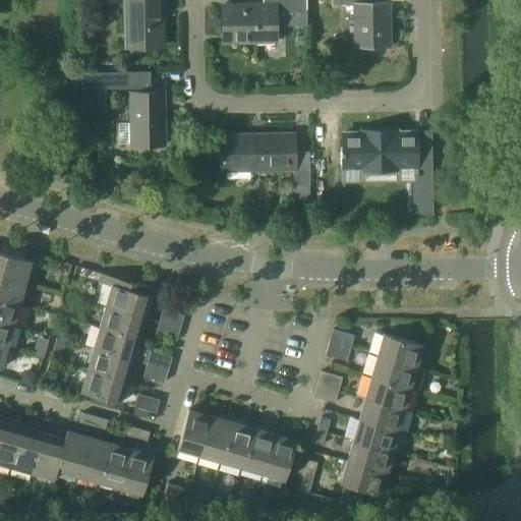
[(125,0),(126,47),(163,47),(162,0),(125,0)]
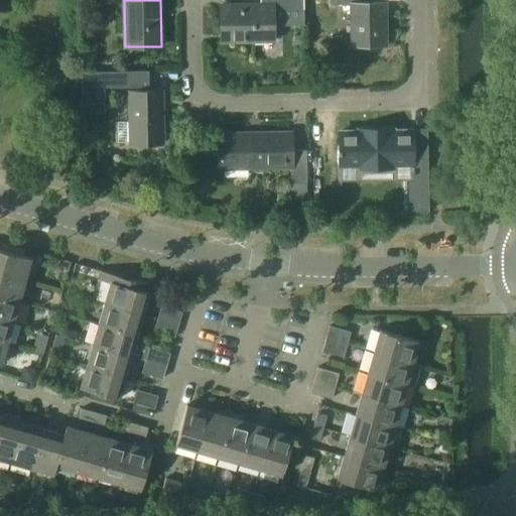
[(257,0),(257,4),(221,4),(222,35),(234,34),(234,40),(273,40),(273,25),(304,25),(304,18),(303,0),(257,0)]
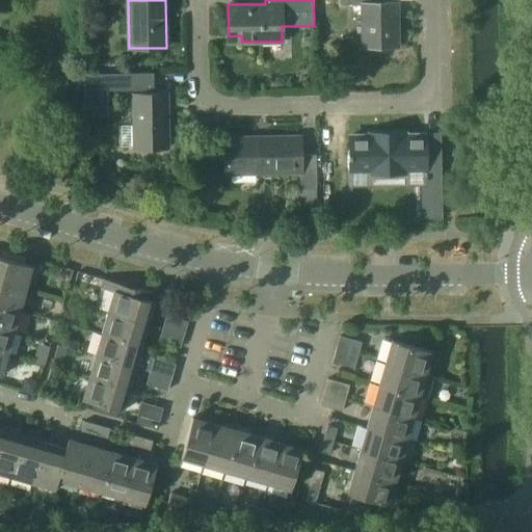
[(379,0),(339,0),(340,4),(361,3),(362,47),(399,46),(398,2),(379,2),(379,0)]
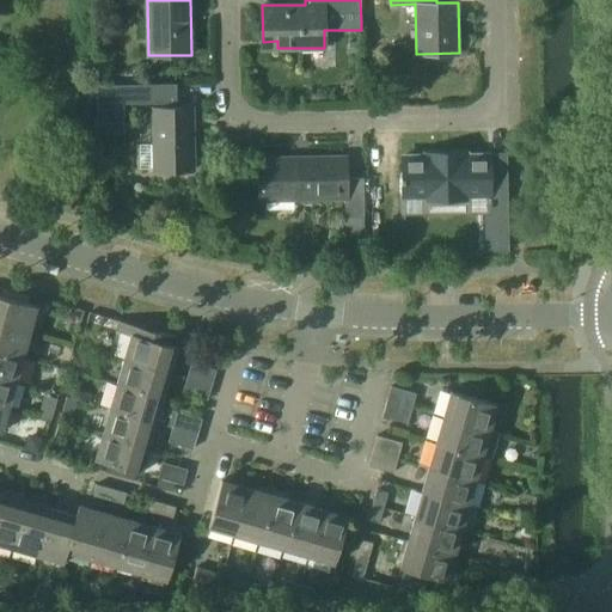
[(176,86),(97,87),(96,134),(124,134),(124,106),(177,105),(176,86)]
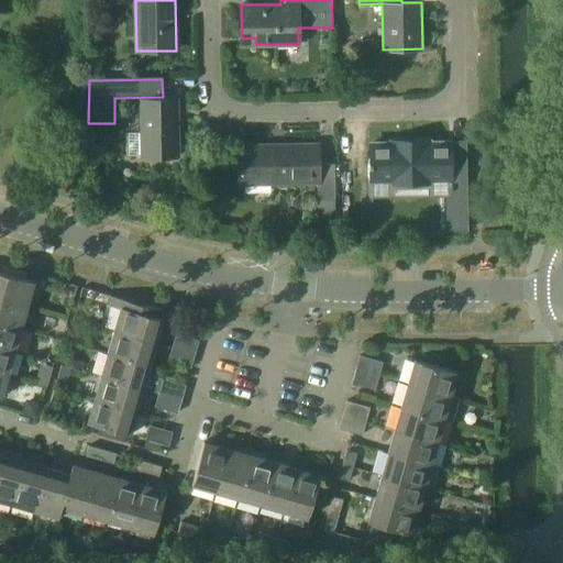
[(141,99),(142,156),(178,155),(177,99),(141,99)]
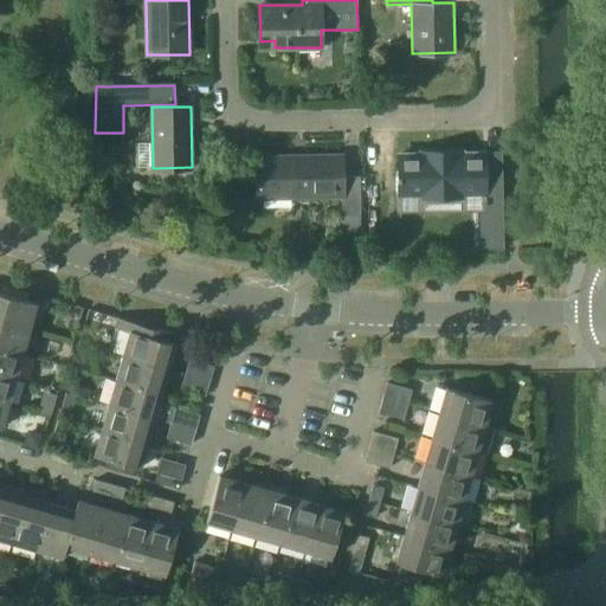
[(397,174),(397,180),(397,194),(420,194),(420,201),(452,201),(451,194),(483,193),(484,249),(494,247),(503,247),(502,159),(484,159),(484,153),(399,155),(399,174),(397,174)]
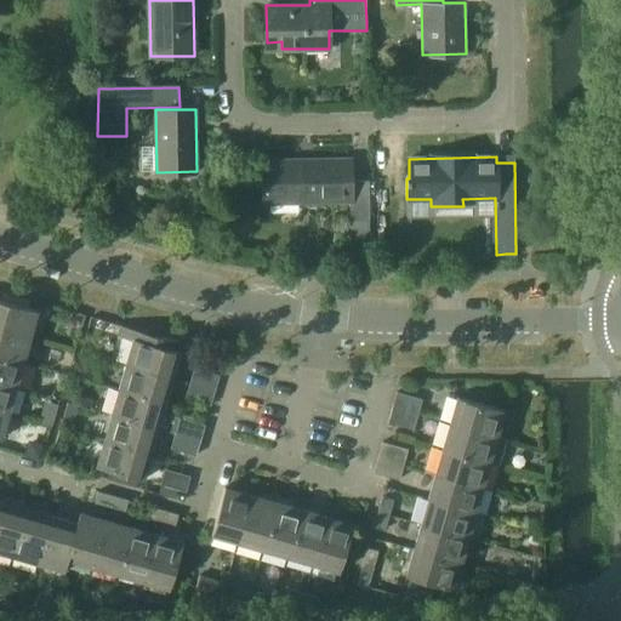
[(349,200),(351,256),(370,256),(369,180),(351,180),(351,159),(263,161),(263,201),(349,200)]
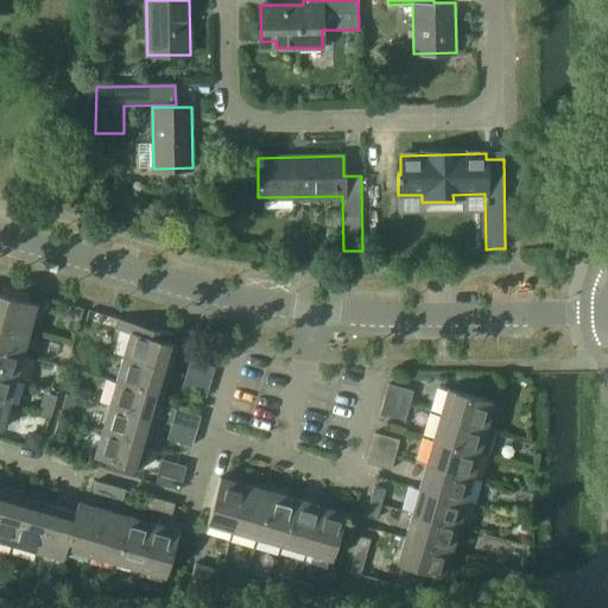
[(2,285),(0,292),(27,301),(30,292),(2,285)]
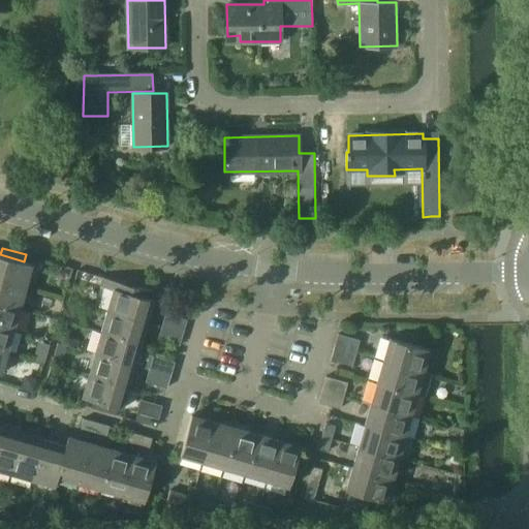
[(0,279),(26,286),(32,263),(0,254),(0,279)]
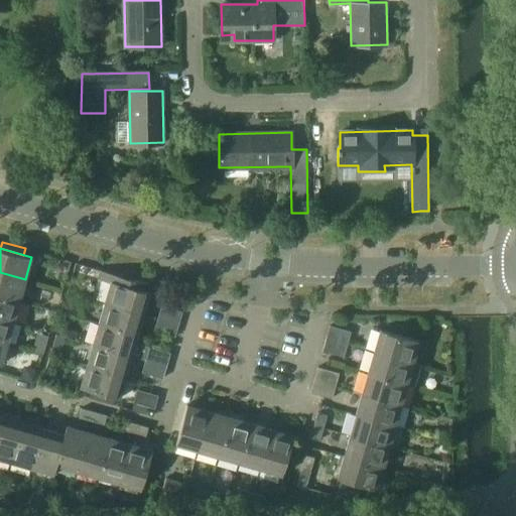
[(111,282),(105,302),(144,313),(150,291),(143,289),(145,282),(101,270),(98,278),(111,282)]
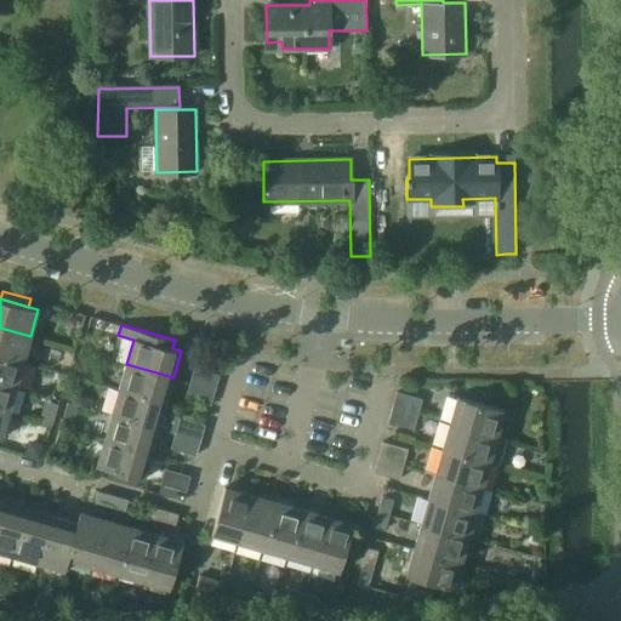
[(0,354),(23,362),(30,336),(0,328),(0,354)]
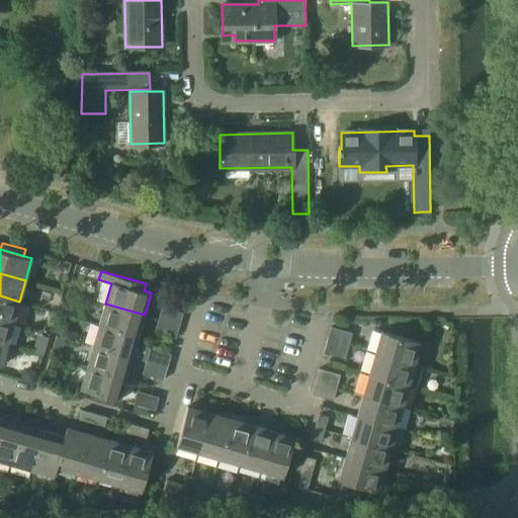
[(0,318),(13,323),(19,301),(0,295),(0,318)]
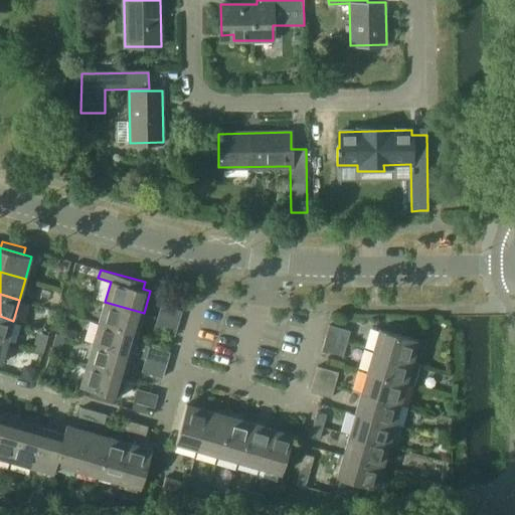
[(71,314),(74,303),(63,300),(59,311),(71,314)]
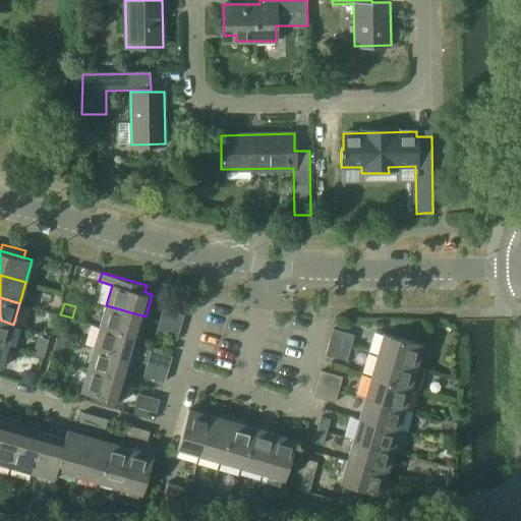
[(106,305),(100,327),(139,338),(146,316),(106,305)]
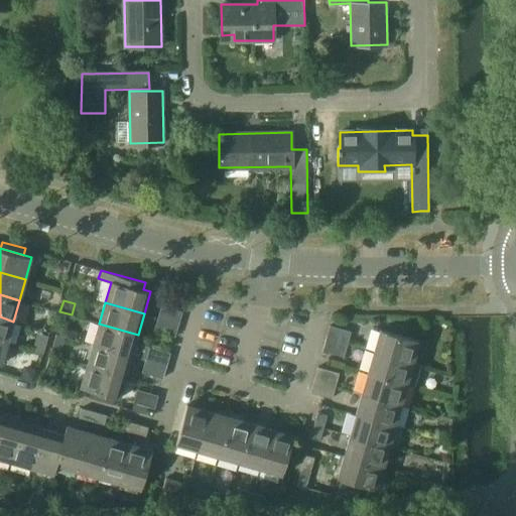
[(160,304),(157,317),(178,324),(182,311),(160,304)]
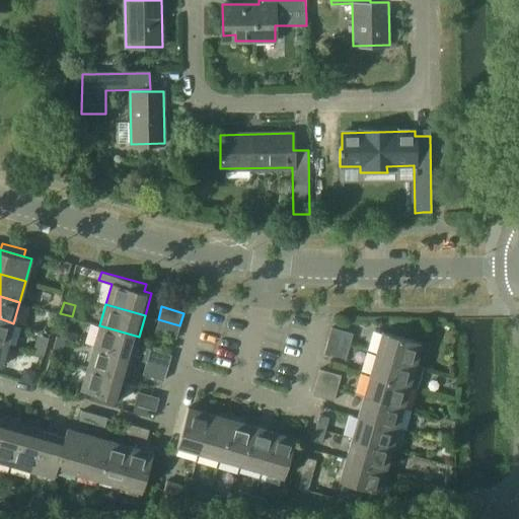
[(0,318),(0,342),(7,344),(13,323),(0,318)]
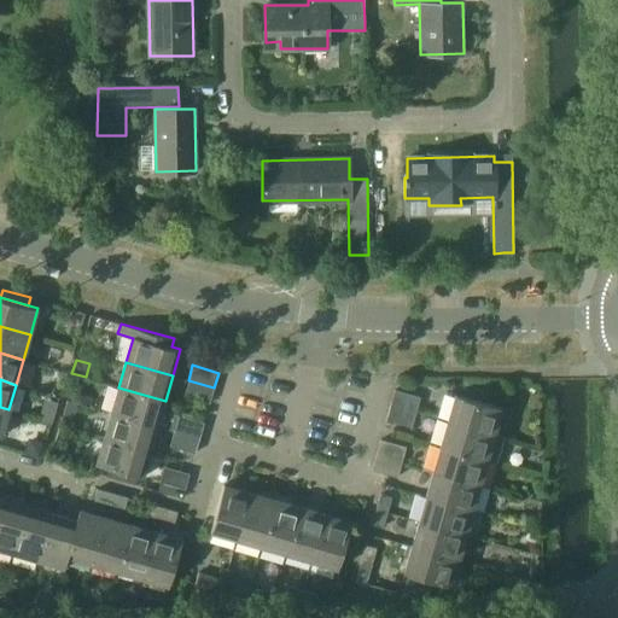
[(214,388),(188,380),(184,395),(210,403),(214,388)]
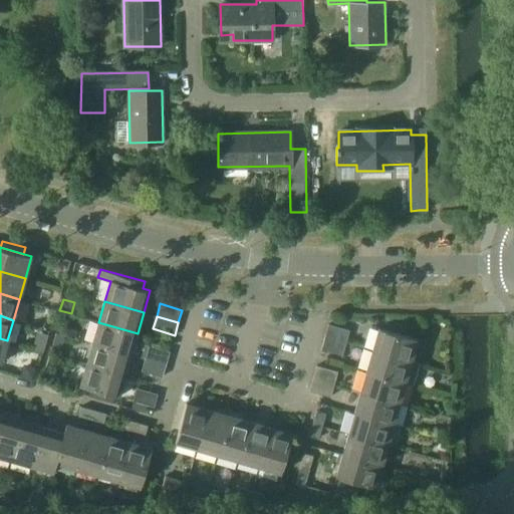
[(98,322),(92,342),(132,353),(145,357),(166,363),(170,351),(136,341),(138,333),(98,322)]
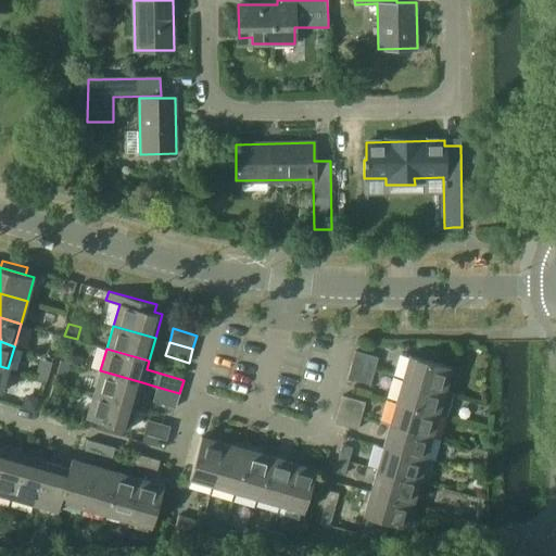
[(355,351),(352,364),(374,370),(378,356),(355,351)]
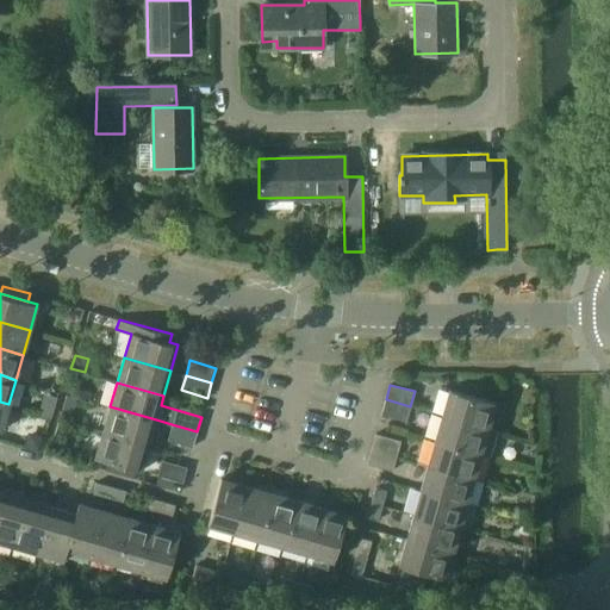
[(89,400),(92,392),(74,387),(72,394),(89,400)]
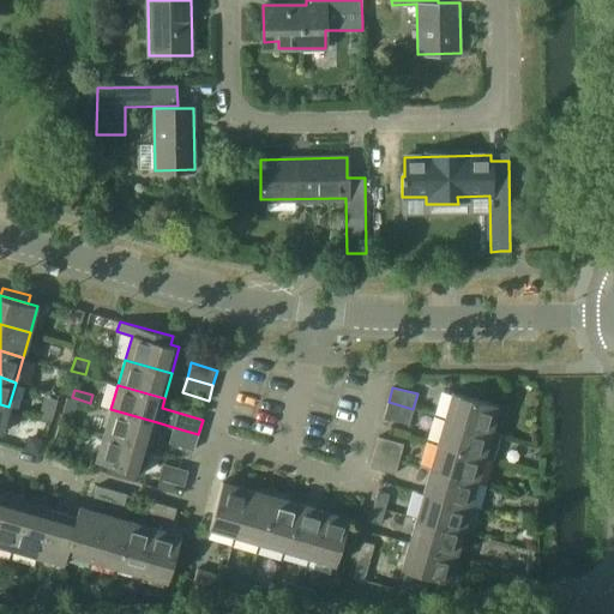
[(452,392),(445,417),(492,432),(499,405),(452,392)]
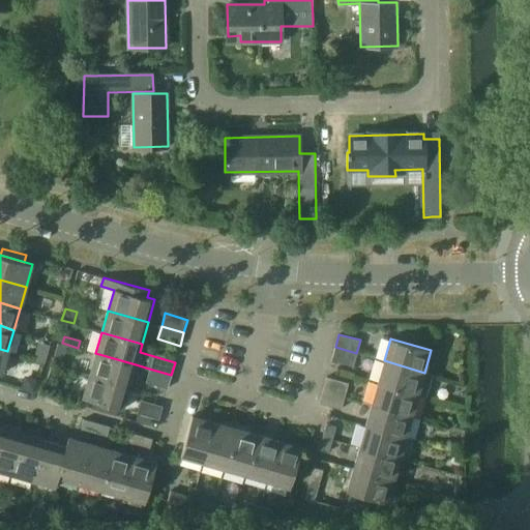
[(59,344),(55,357),(63,359),(67,347),(59,344)]
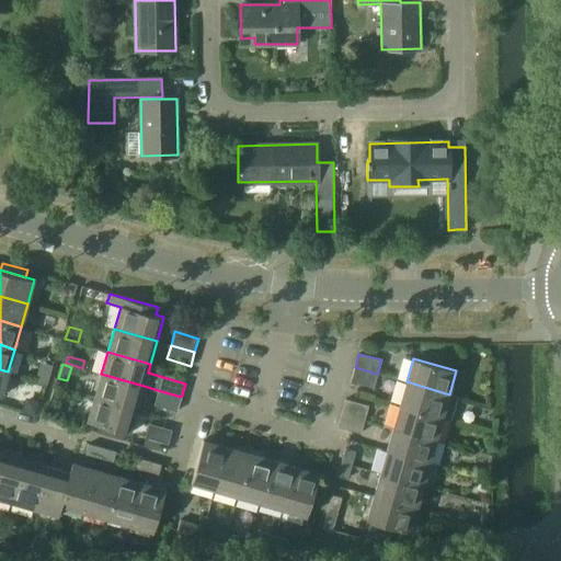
[(377,374),(355,367),(351,381),(374,387),(377,374)]
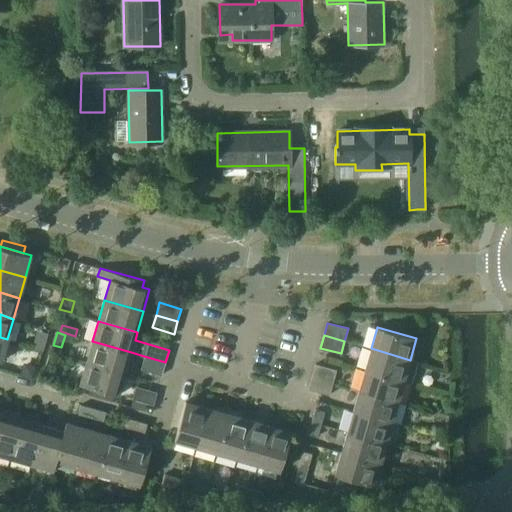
[(44,349),(47,339),(41,337),(36,340),(34,346),(44,349)]
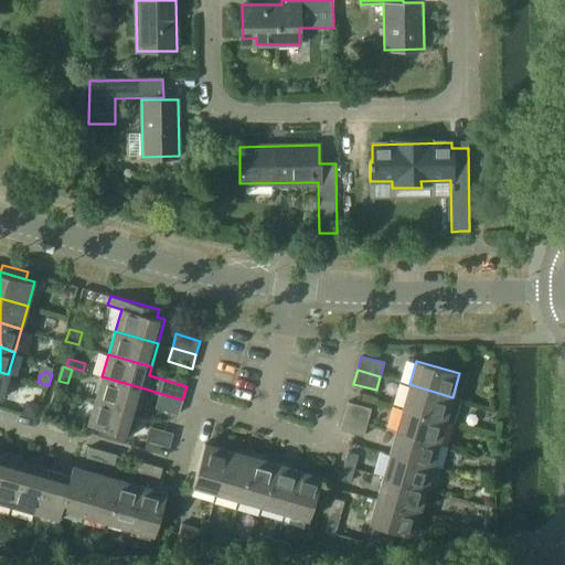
[(102,376),(95,400),(138,412),(145,388),(102,376)]
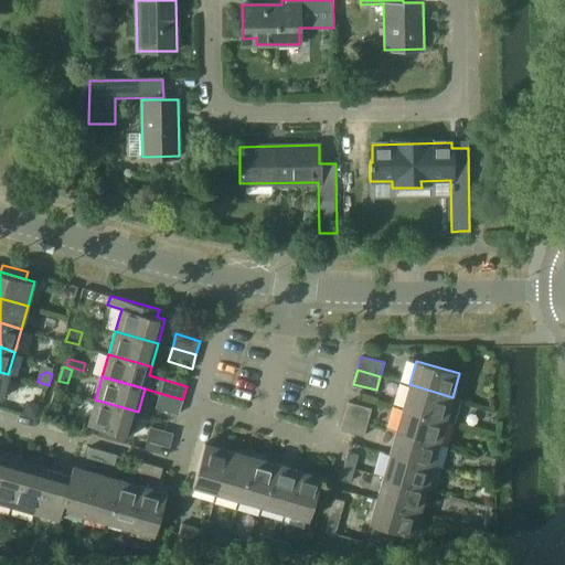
[(452,397),(409,384),(403,407),(446,419),(454,423),(460,400),(452,397)]
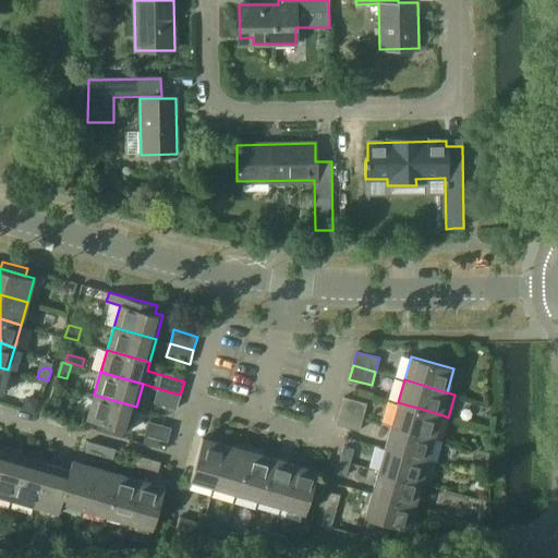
[(180,395),(157,388),(154,402),(177,409),(180,395)]
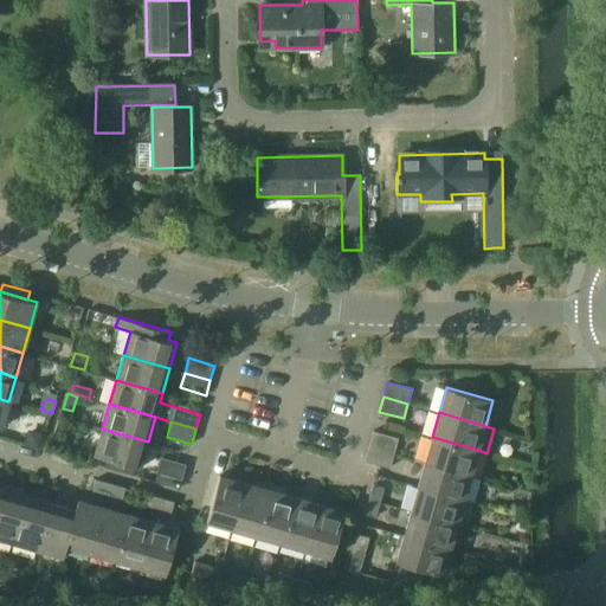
[(148,442),(102,429),(95,455),(141,468),(148,442)]
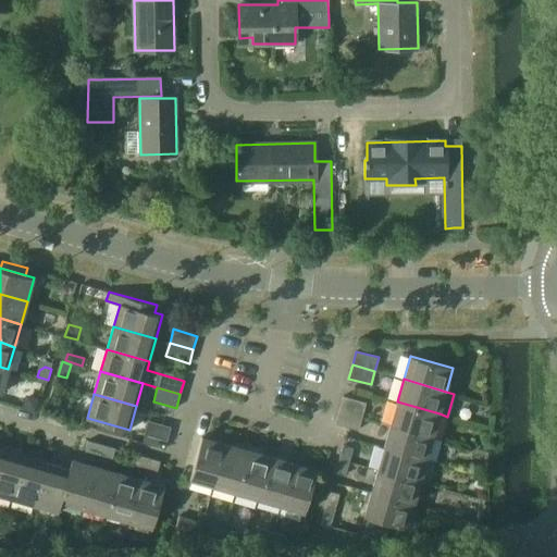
[(343,396),(339,409),(362,416),(366,403),(343,396)]
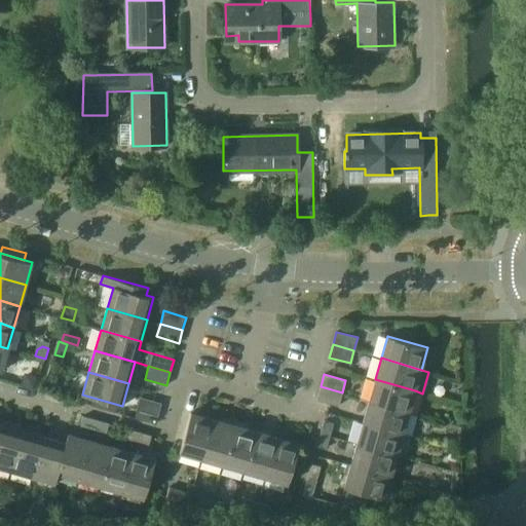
[(33,387),(35,377),(30,376),(24,378),(23,384),(33,387)]
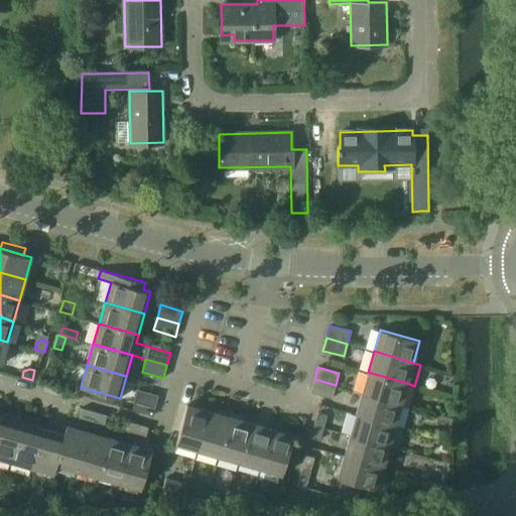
[(368,372),(362,393),(401,404),(407,383),(368,372)]
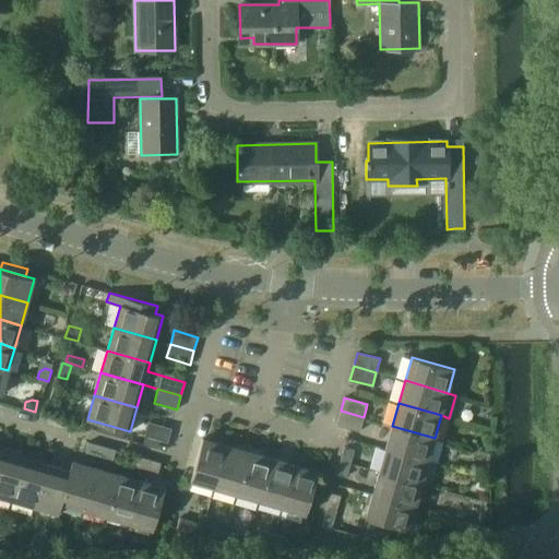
[(364,417),(341,411),(337,425),(359,431),(364,417)]
